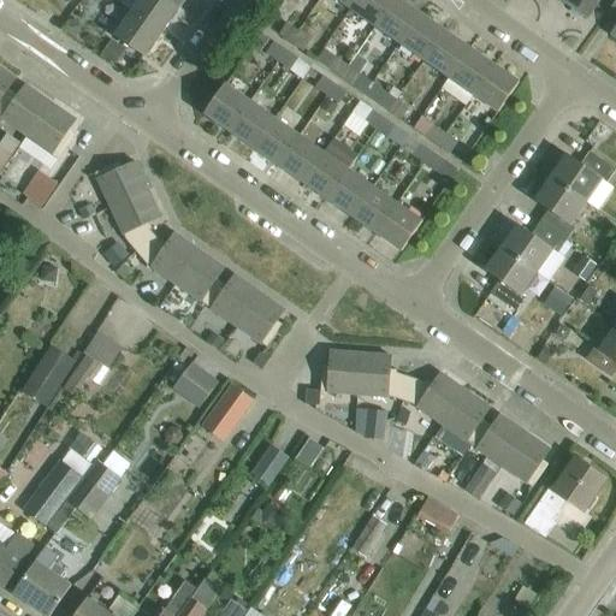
[(167,0),(142,0),(134,12),(163,34),(179,9),(167,0)]
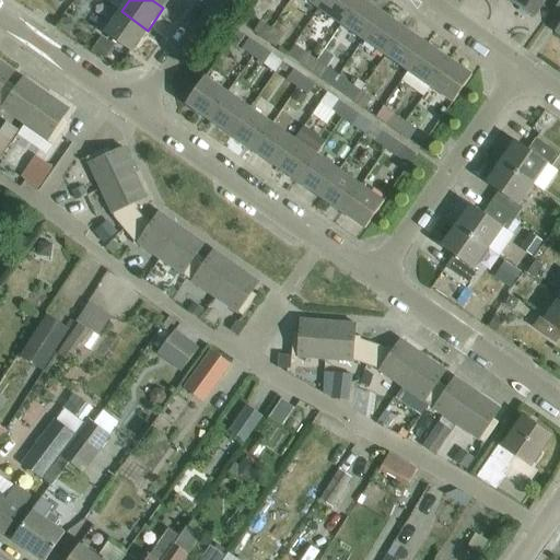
[(305,0),(321,10),(326,0),(305,0)]
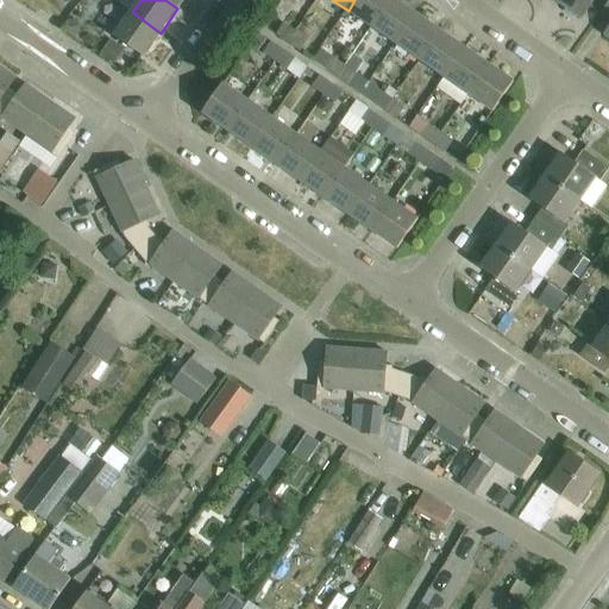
[(355,0),(349,11),(372,27),(390,0),(355,0)]
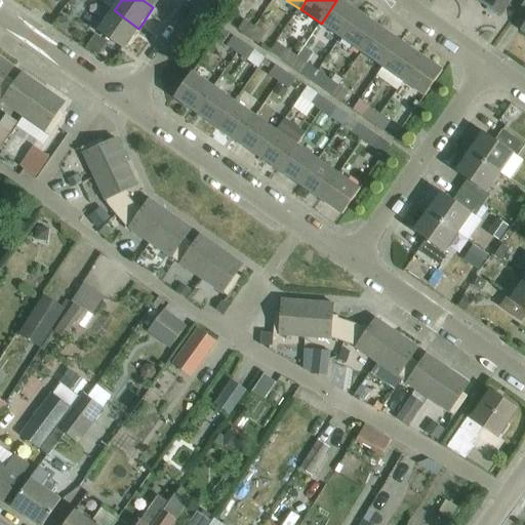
[(336,0),(321,24),(341,38),(360,11),(342,0),(336,0)]
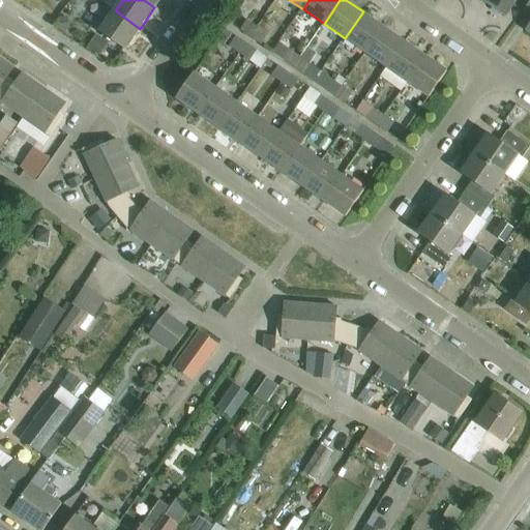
[(482,0),(506,17),(517,0),(482,0)]
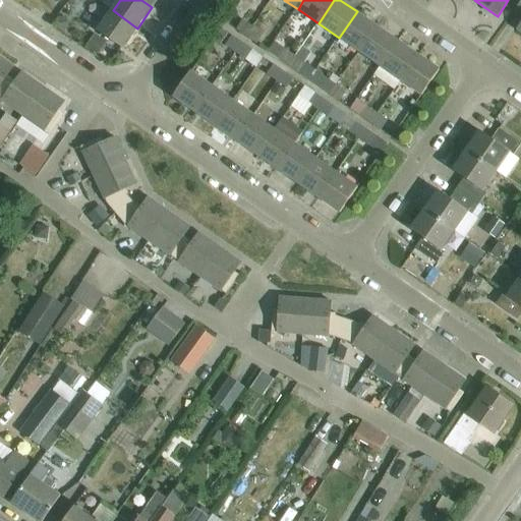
[(137,29),(113,10),(98,32),(122,49),(137,29)]
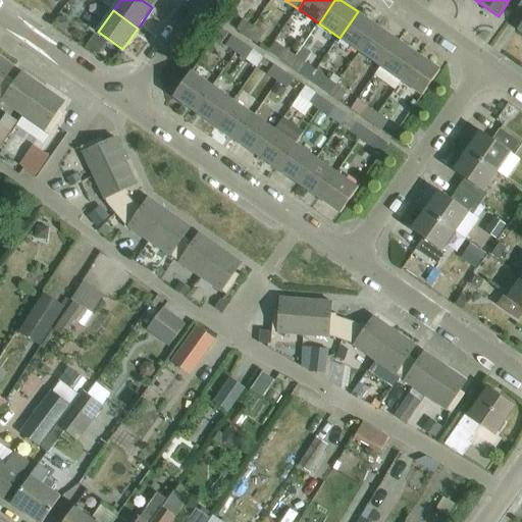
[(340,38),(361,52),(378,27),(358,11),(340,38)]
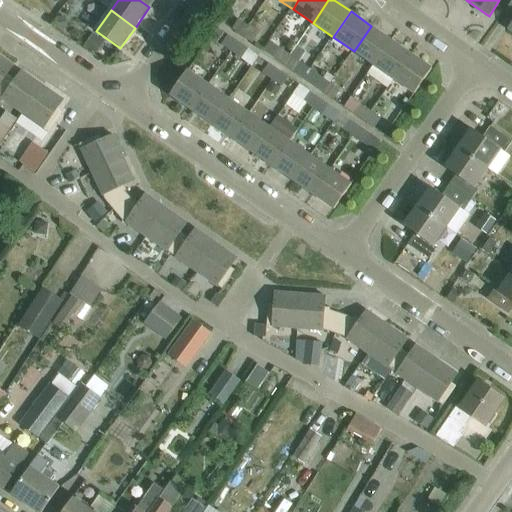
[(233,29),(243,36),(249,27),(239,20),(233,29)]
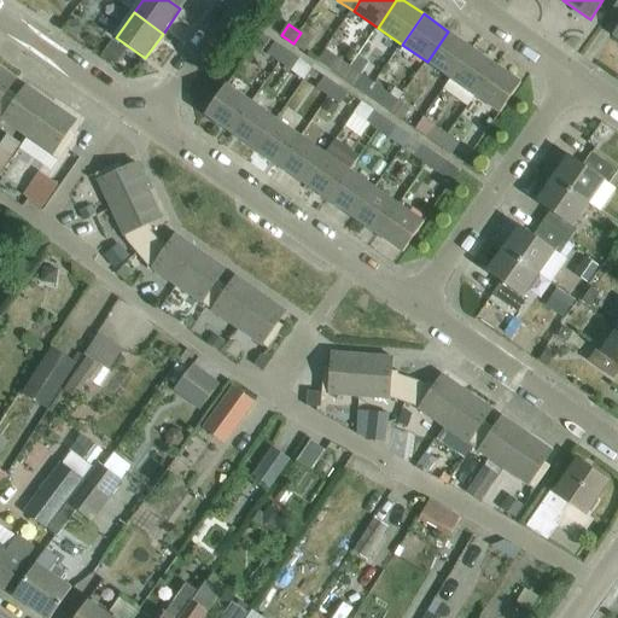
[(251,45),(262,52),(270,39),(261,31),(251,45)]
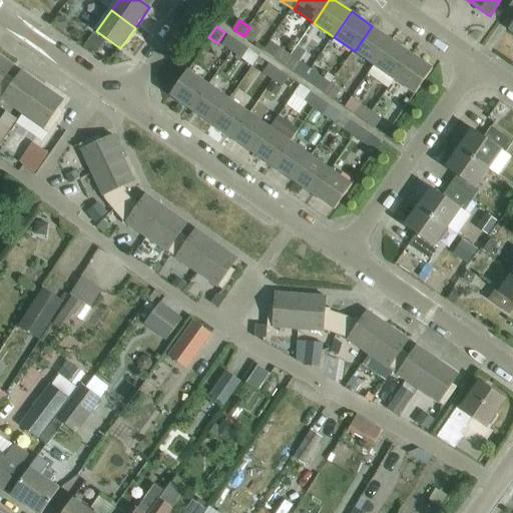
[(355,51),(375,65),(393,40),(372,26),(355,51)]
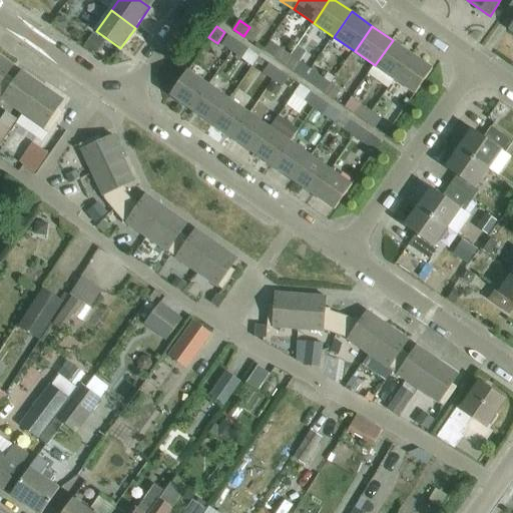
[(249,27),(243,36),(253,43),(260,34),(249,27)]
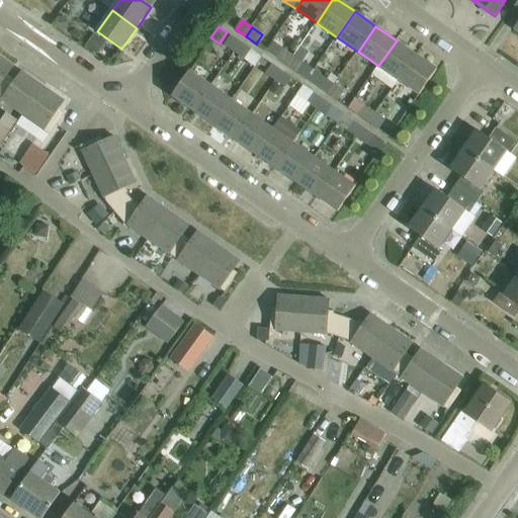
[(225,45),(235,52),(241,44),(231,36),(225,45)]
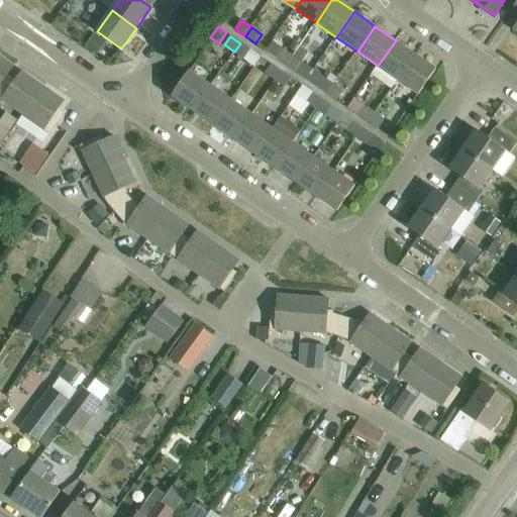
[(378,66),(398,80),(416,55),(396,40),(378,66)]
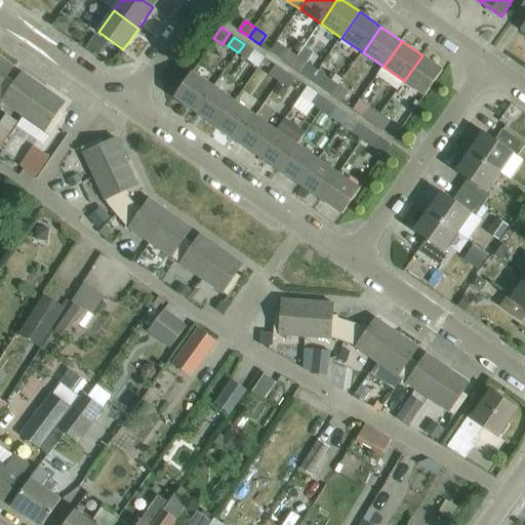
[(244,44),(238,52),(248,59),(254,51),(244,44)]
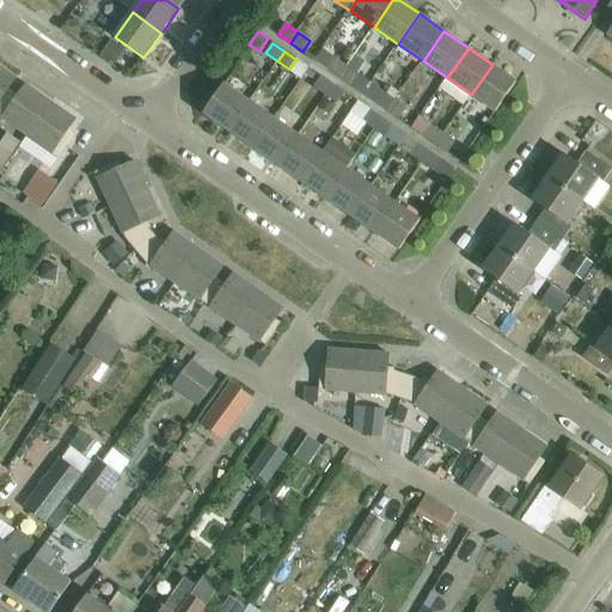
[(328,69),(340,77),(347,67),(335,59),(328,69)]
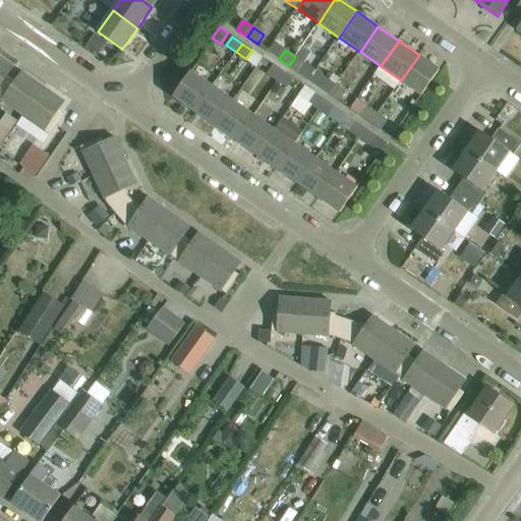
[(419,55),(401,80),(422,96),(441,69),(419,55)]
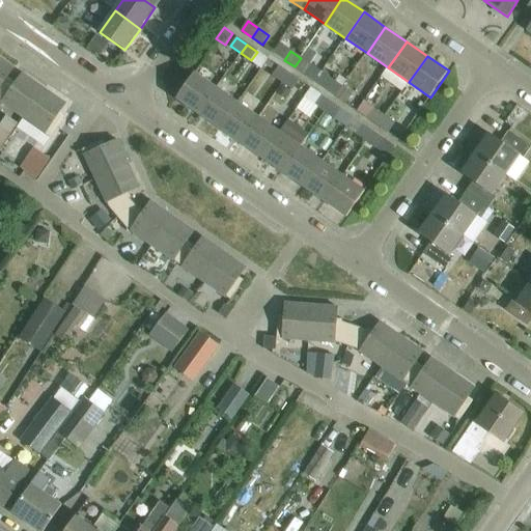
[(15,68),(0,57),(0,98),(12,80),(8,77),(15,68)]
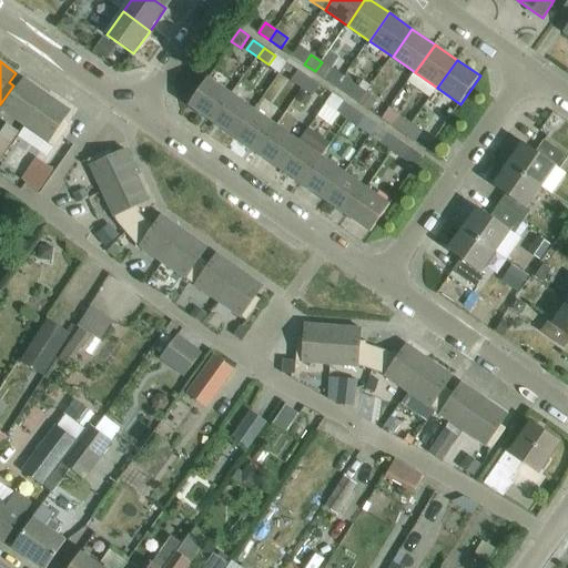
[(322,62),(315,71),(325,79),(332,69),(322,62)]
